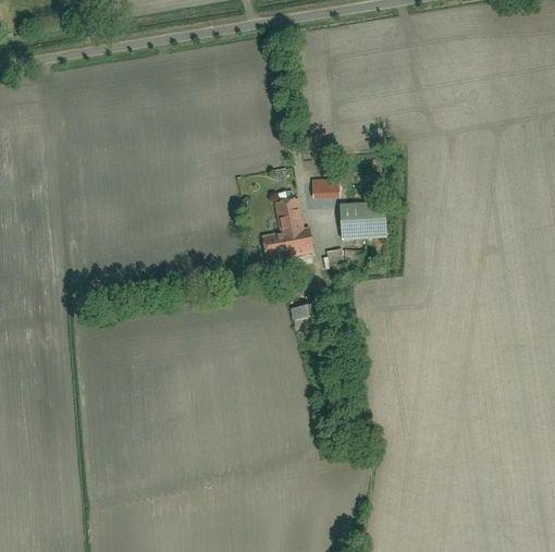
[(261,237),(263,259),(312,253),(309,228),(301,229),(297,198),(290,199),(288,189),(279,191),(280,200),(275,201),(280,234),(261,237)]
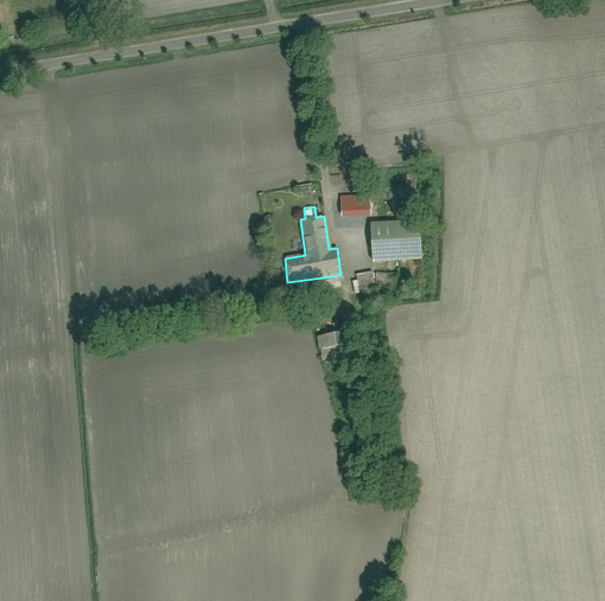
[(345,209),(346,231),(368,230),(365,208),(345,209)]
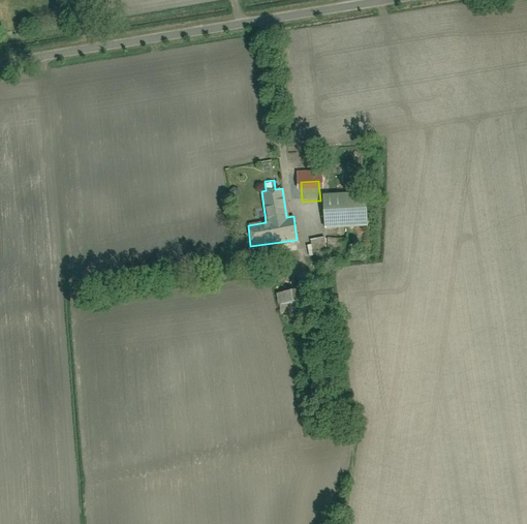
[(322,194),(323,227),(368,226),(367,194),(322,194)]
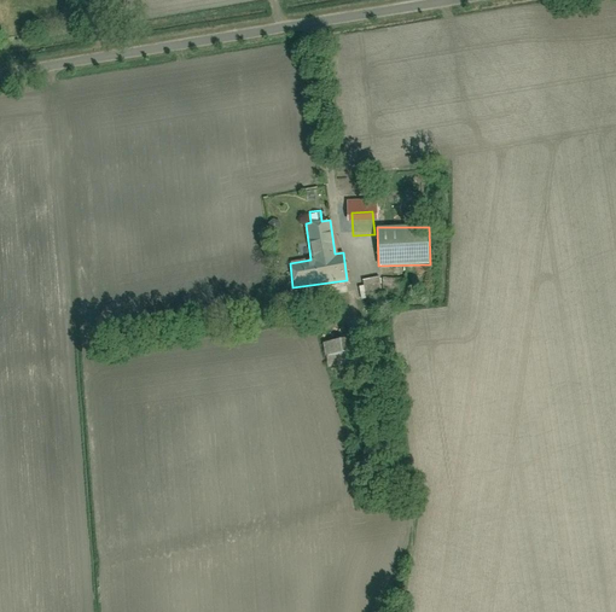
[(359,279),(362,298),(383,295),(379,275),(359,279)]
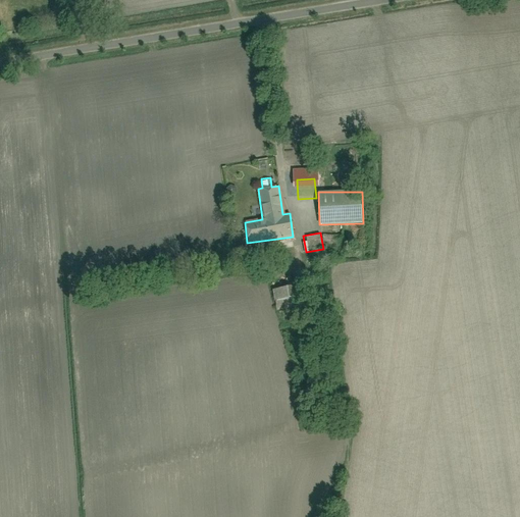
[(284,246),(298,243),(297,237),(283,240),(284,246)]
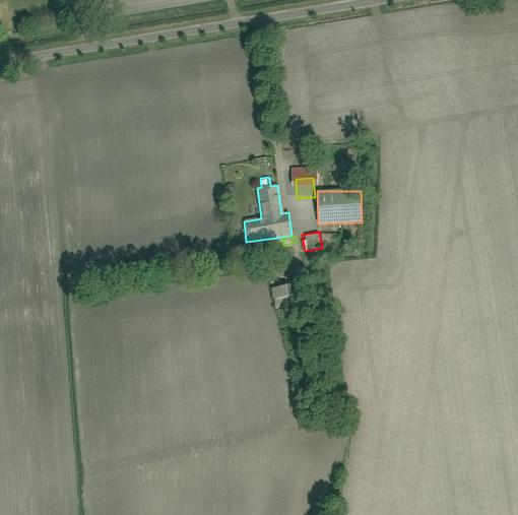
[(340,237),(324,238),(325,248),(341,246),(340,237)]
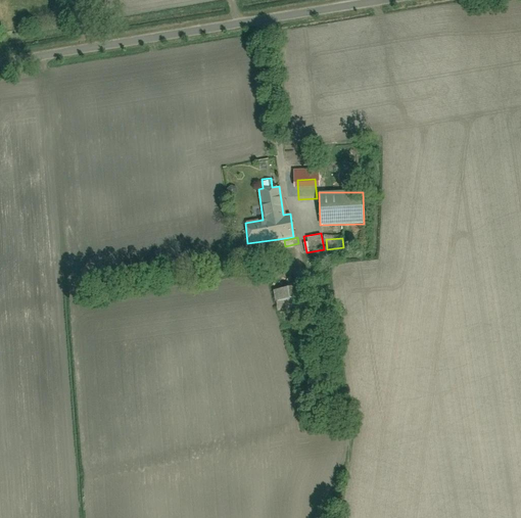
[(294,299),(294,282),(275,284),(276,300),(294,299)]
